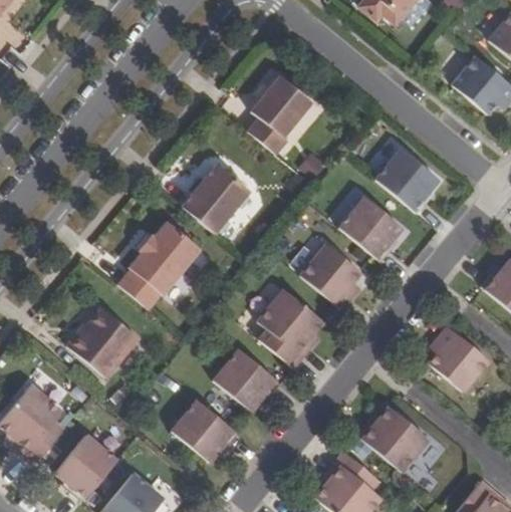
[(9,0),(0,12),(2,14),(13,0),(9,0)]
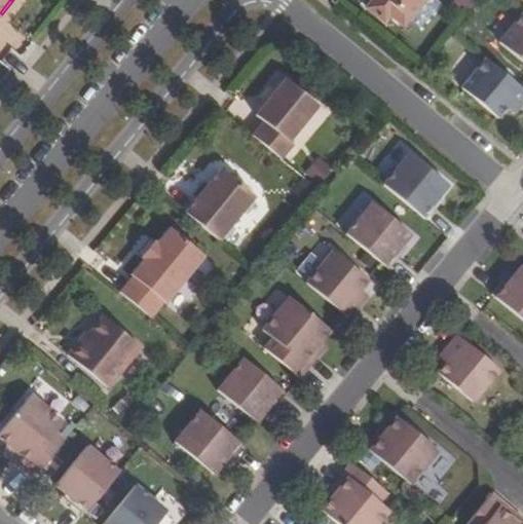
[(0,0),(0,15),(2,14),(0,12),(9,0),(0,0)]
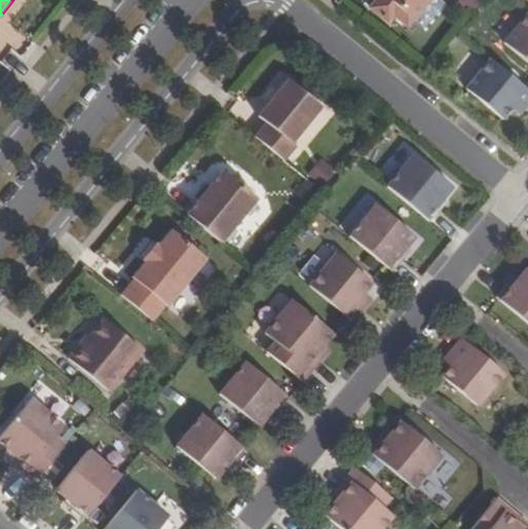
[(416,18),(431,0),(377,0),(372,5),(391,22),(397,14),(412,24),(416,18)]
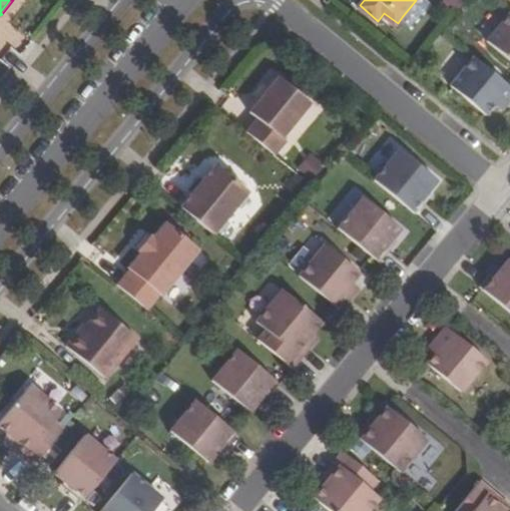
[(446,0),(459,10),(466,0),(446,0)]
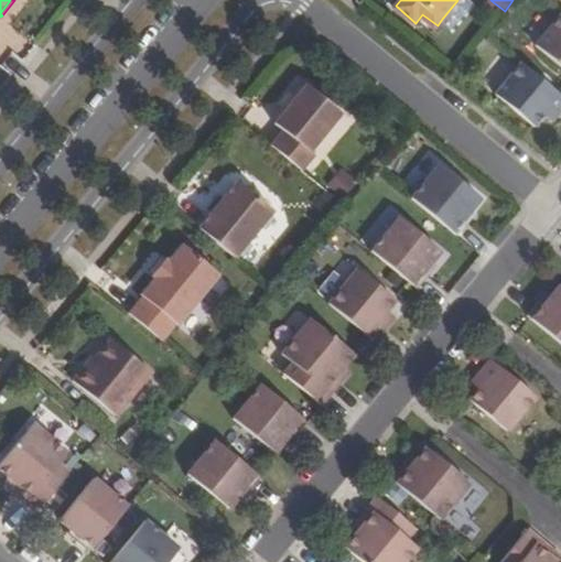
[(538,44),(560,63),(560,17),(538,44)]
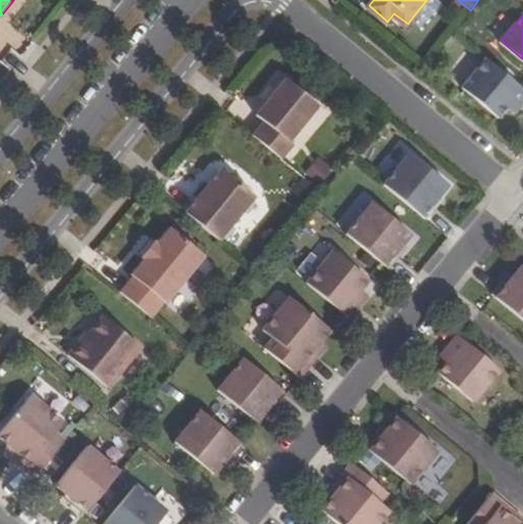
[(464,86),(500,117),(510,106),(514,102),(520,107),(522,104),(522,86),(488,58),(464,86)]
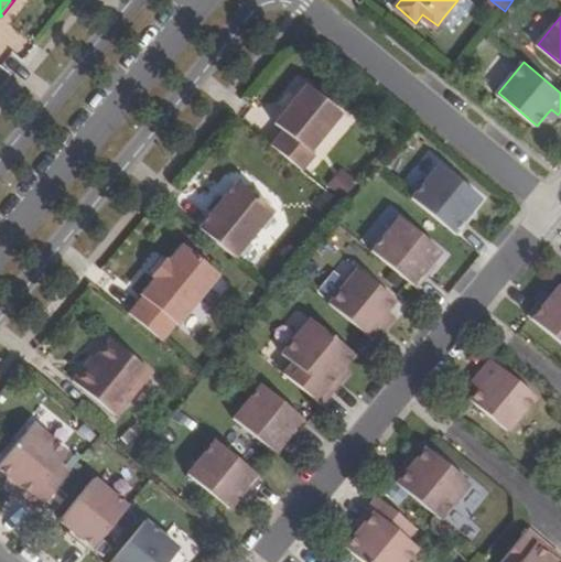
[(273,143),(303,169),(316,153),(312,150),(343,111),(309,84),(277,122),(286,129),(273,143)]
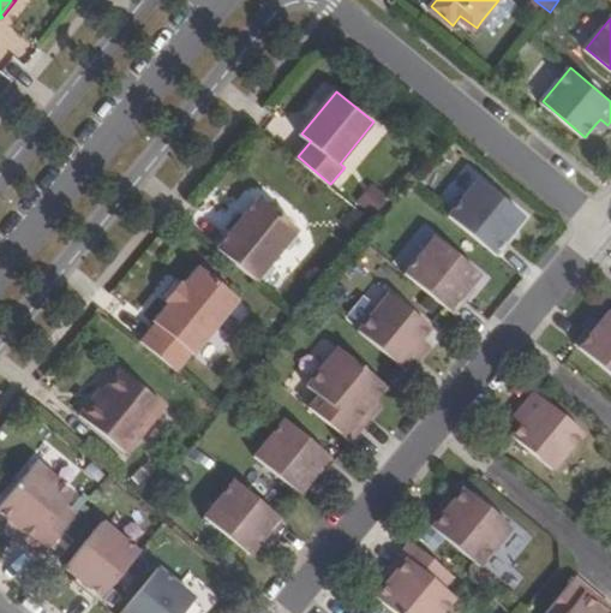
[(595,124),(604,131),(607,125),(600,119),(595,124)]
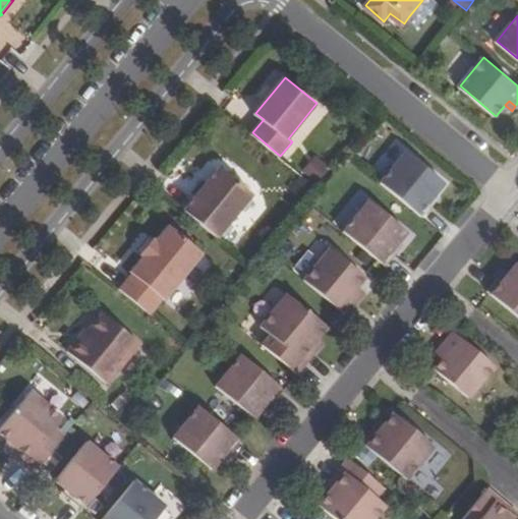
[(407,151),(382,181),(424,217),(435,204),(430,200),(438,192),(446,182),(407,151)]
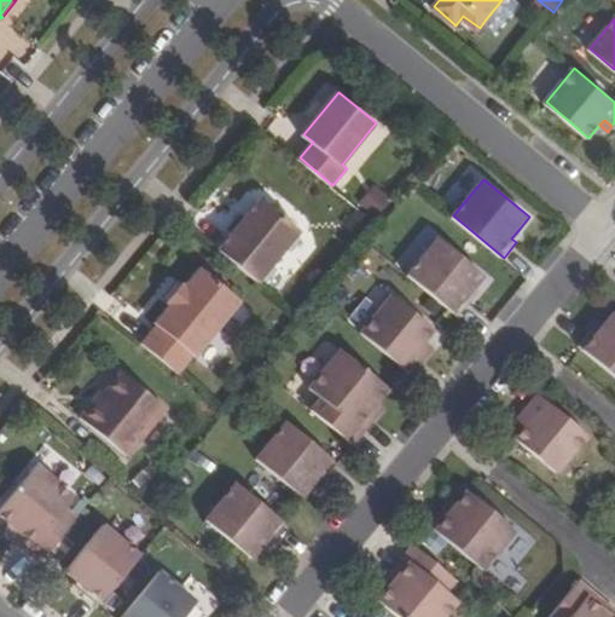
[(361,201),(379,215),(394,196),(376,182),(361,201)]
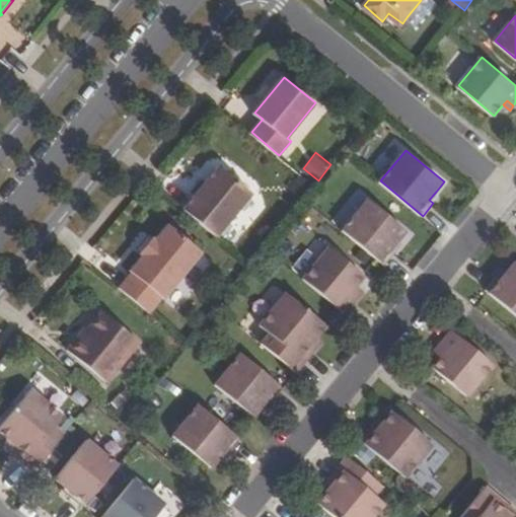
[(185,209),(218,235),(253,193),(221,165),(207,182),(198,194),(185,209)]
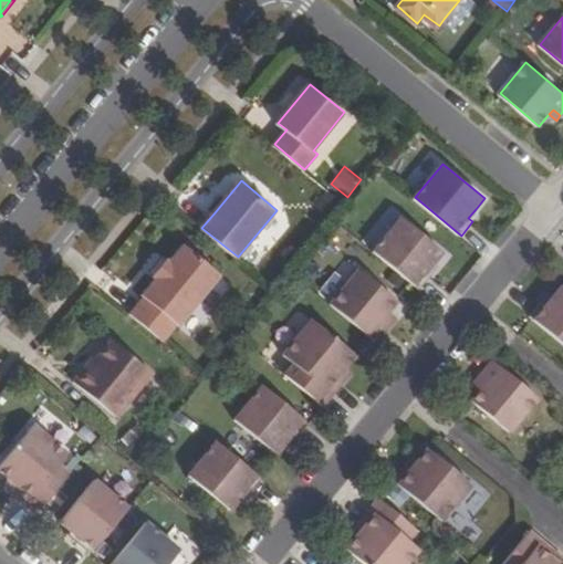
[(210,208),(216,211),(226,199),(220,195),(210,208)]
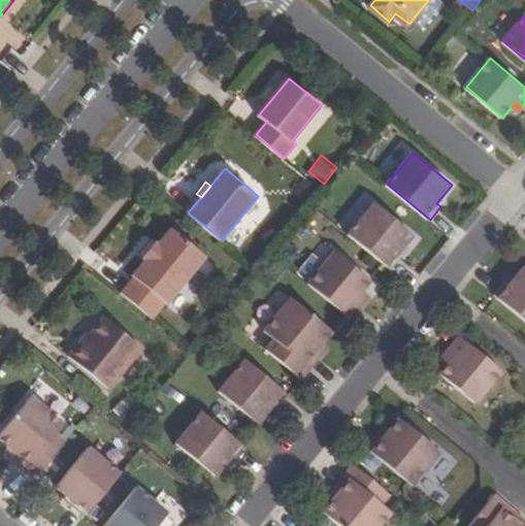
[(436,203),(440,206),(448,198),(444,195),(436,203)]
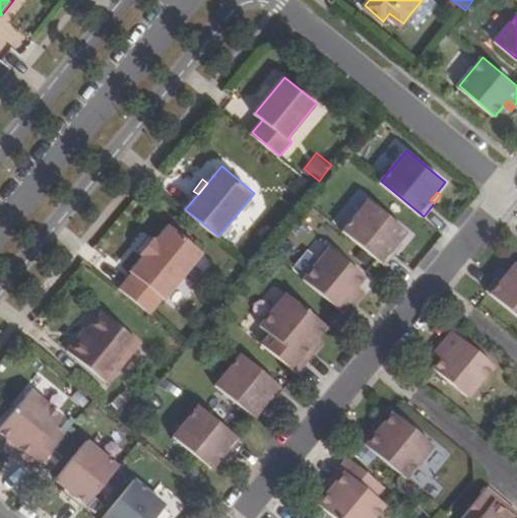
[(370,199),(344,231),(387,265),(397,252),(393,249),(400,241),(408,231),(370,199)]
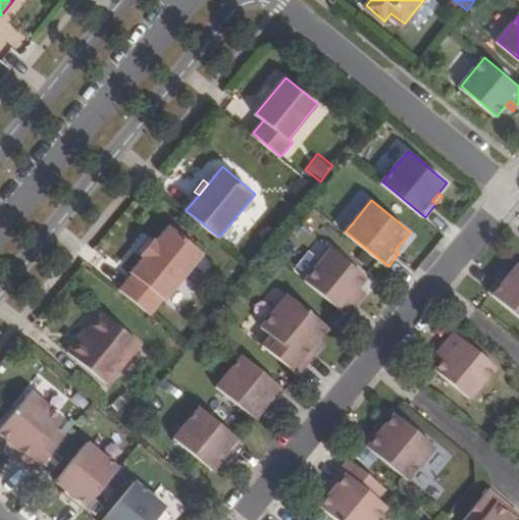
[(121,289),(152,314),(165,299),(166,300),(205,254),(170,225),(157,240),(155,239),(143,255),(144,257),(132,271),(134,273),(121,289)]
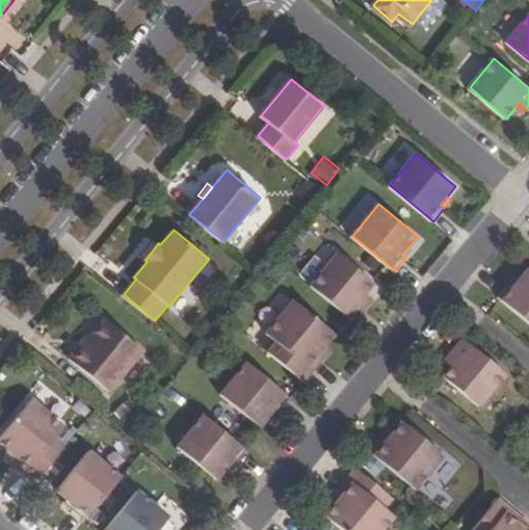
[(140,257),(146,260),(158,243),(154,239),(140,257)]
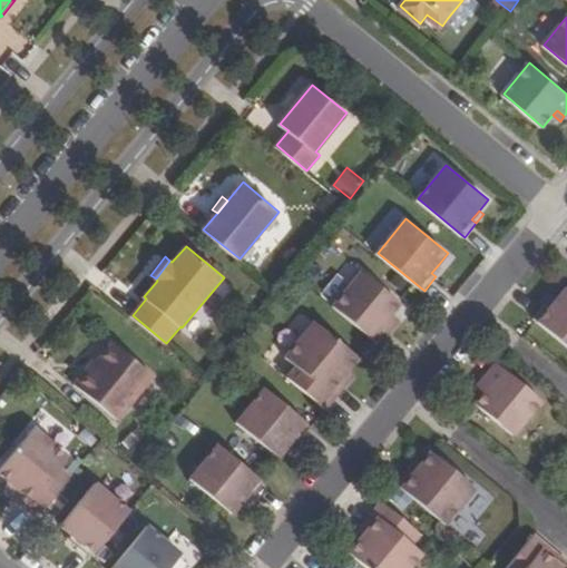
[(431,273),(436,276),(443,267),(439,264),(431,273)]
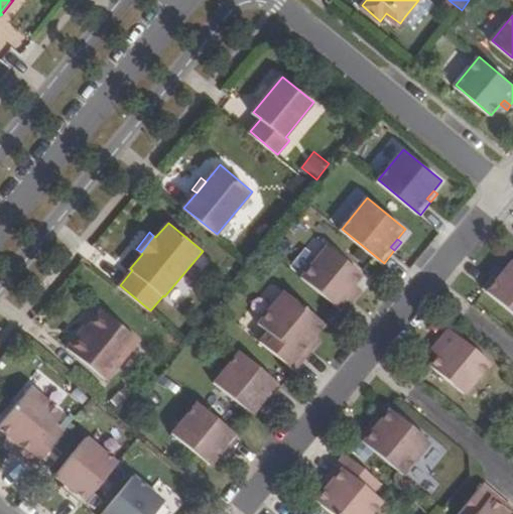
[(364,274),(329,245),(303,277),(345,310),(355,298),(349,292),(356,283),(364,274)]
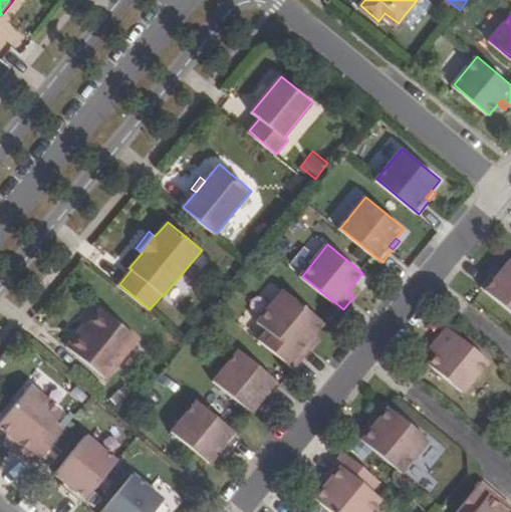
[(480,288),(510,313),(510,262),(509,261),(501,270),(494,279),(491,276),(480,288)]
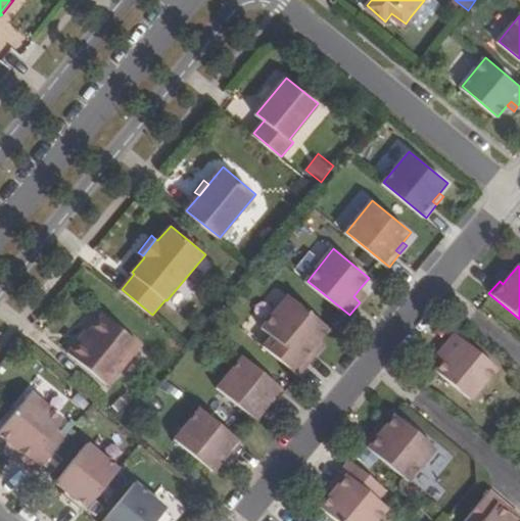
[(500,281),(503,284),(510,275),(506,272),(500,281)]
